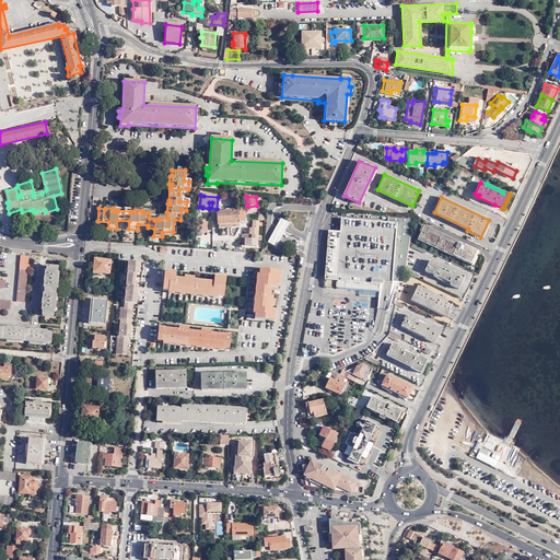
[(493,206),(494,205),(478,197),(478,198),(493,206)]
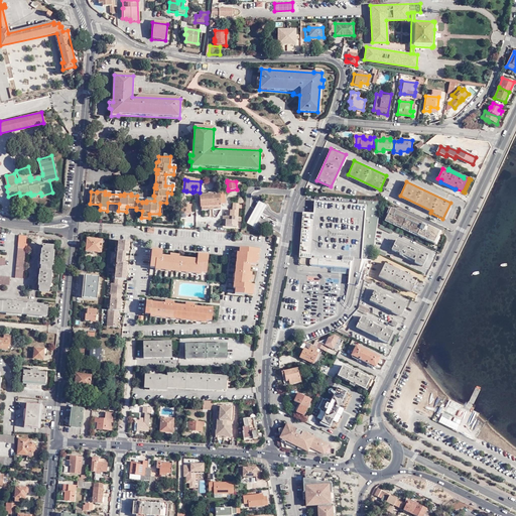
[(201,208),(219,207),(220,207),(220,205),(225,205),(224,192),(199,196),(200,208),(201,208)]
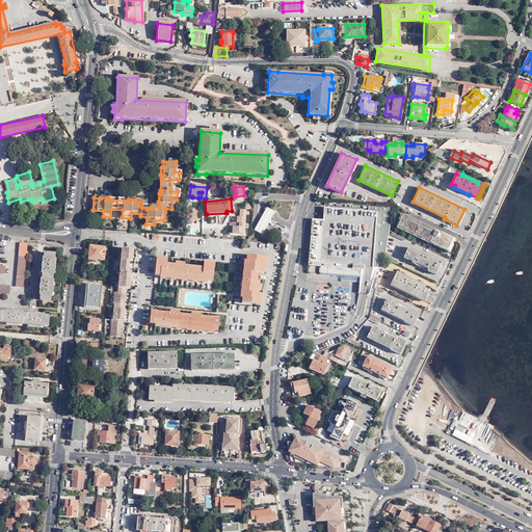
[(375,267),(380,268),(381,268),(383,259),(384,247),(391,206),(367,205),(367,211),(322,208),(318,267),(318,274),(325,274),(342,276),(360,277),(358,293),(368,295),(375,267)]
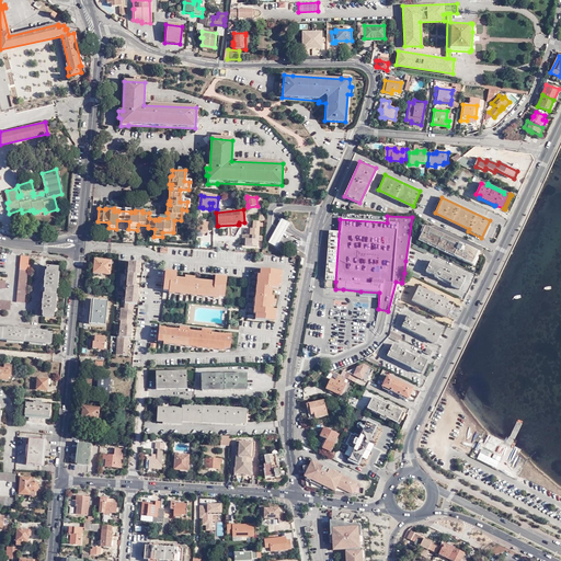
[(276,227),(268,242),(277,247),(285,232),(290,222),(282,218),(276,227)]
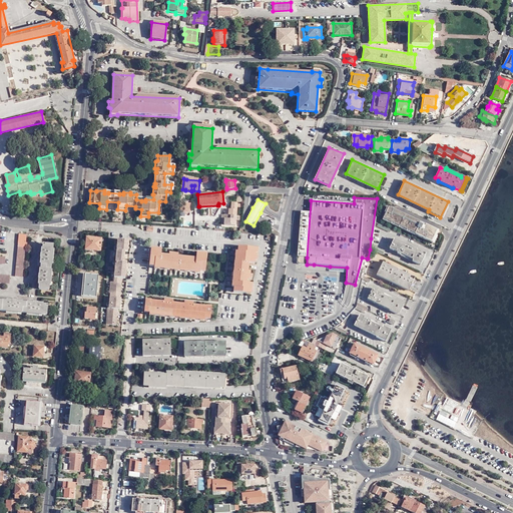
[(188,204),(180,203),(179,214),(181,214),(181,213),(185,213),(184,215),(187,215),(187,213),(188,204)]
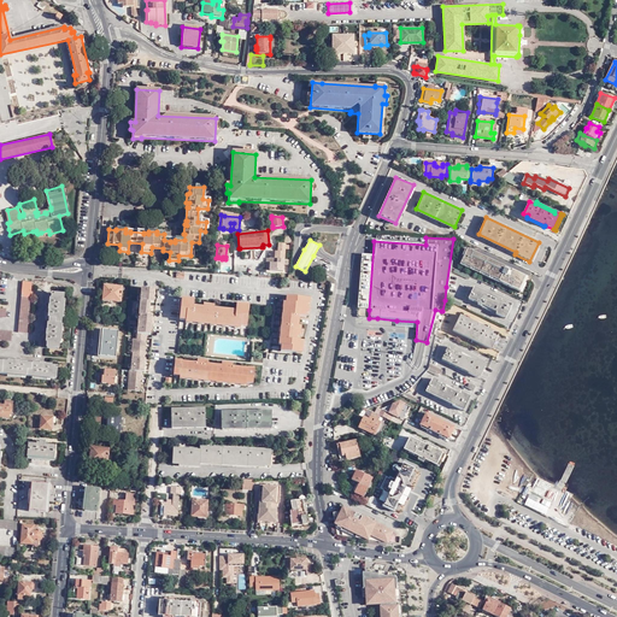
[(285,251),(285,246),(285,245),(278,245),(277,253),(270,253),(270,260),(269,259),(269,264),(270,264),(270,269),(270,271),(283,272),(283,264),(283,260),(285,251)]
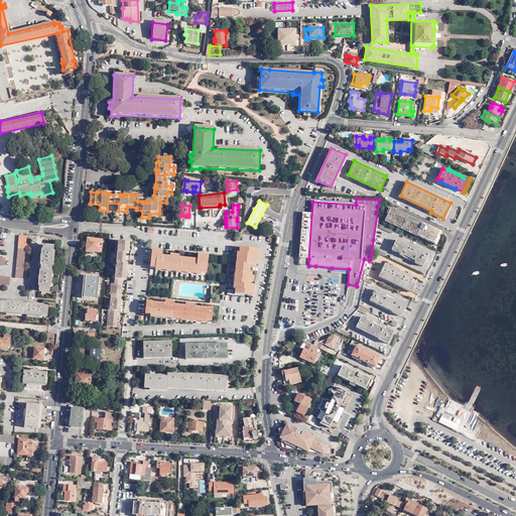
[(408,231),(410,231),(415,234),(420,222),(409,217),(403,230),(407,232),(408,231)]
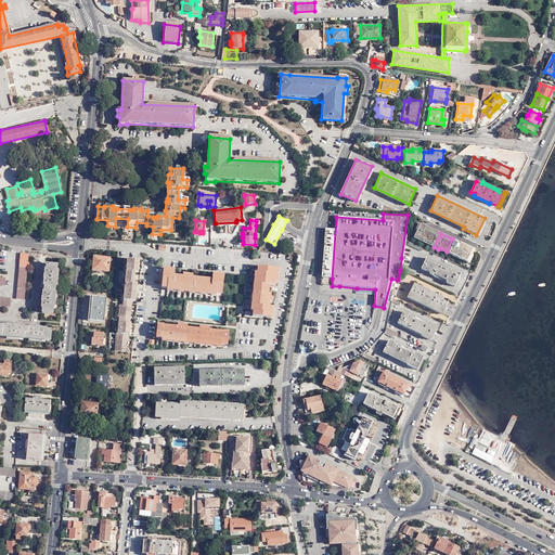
[(421,250),(422,248),(408,242),(407,244),(421,250)]
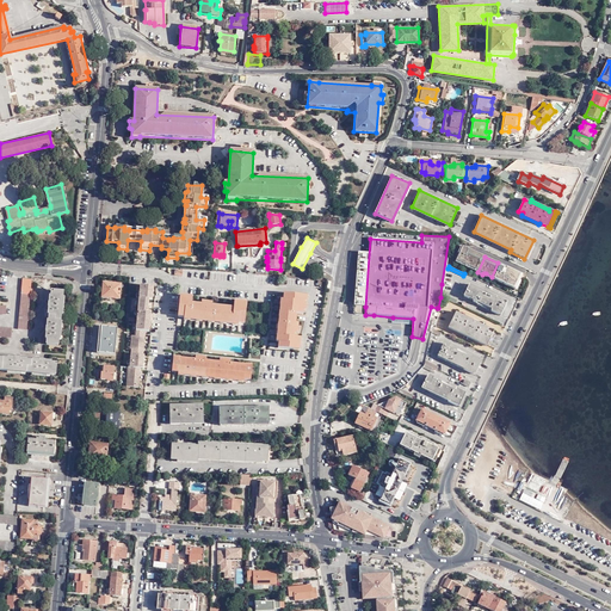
[(31,279),(23,278),(17,329),(26,331),(31,279)]
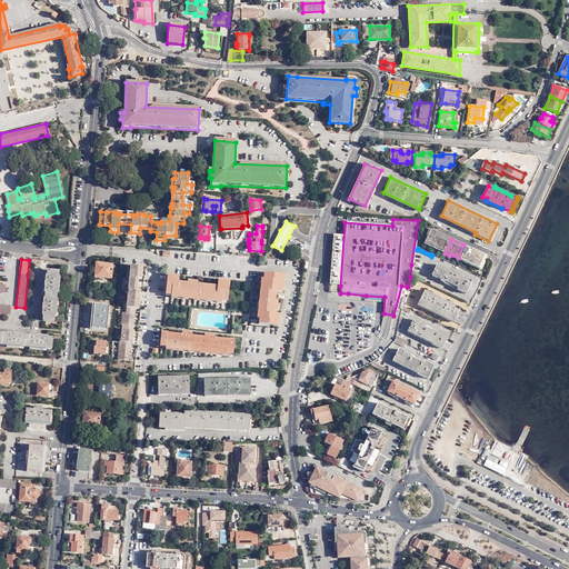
[(112,266),(96,263),(95,278),(110,279),(112,266)]
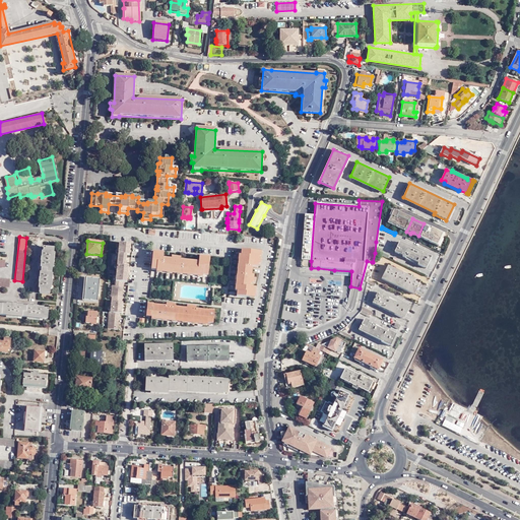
[(399,242),(398,243),(420,254),(421,252),(399,242)]
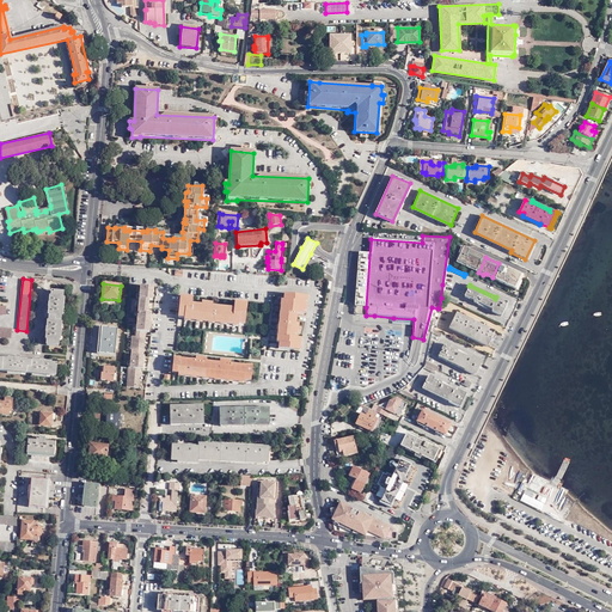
[(495,299),(469,286),(464,297),(469,299),(470,298),(493,308),(491,311),(499,314),(505,301),(496,297),(495,299)]
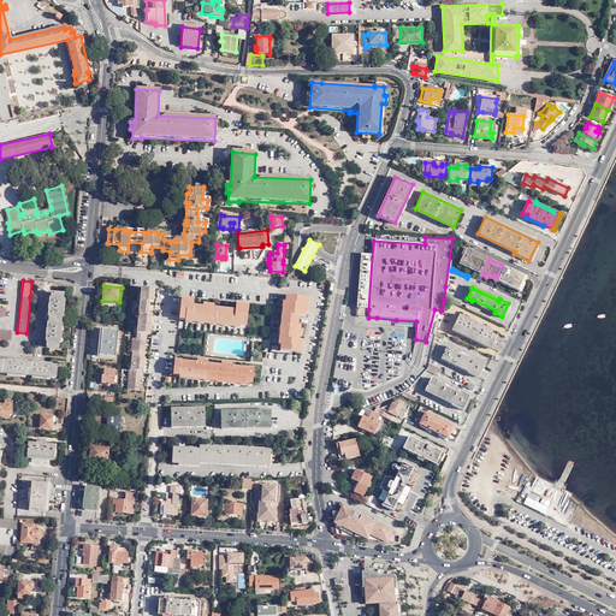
[(152,295),(154,295),(154,291),(141,290),(140,296),(144,297),(143,303),(141,303),(140,303),(138,317),(141,317),(140,318),(140,323),(142,323),(141,329),(140,329),(137,329),(137,336),(147,336),(148,337),(148,333),(150,333),(152,326),(148,326),(149,324),(149,320),(152,321),(152,317),(148,317),(149,313),(146,313),(147,311),(147,307),(149,307),(149,303),(153,304),(154,300),(150,300),(152,297),(152,295)]
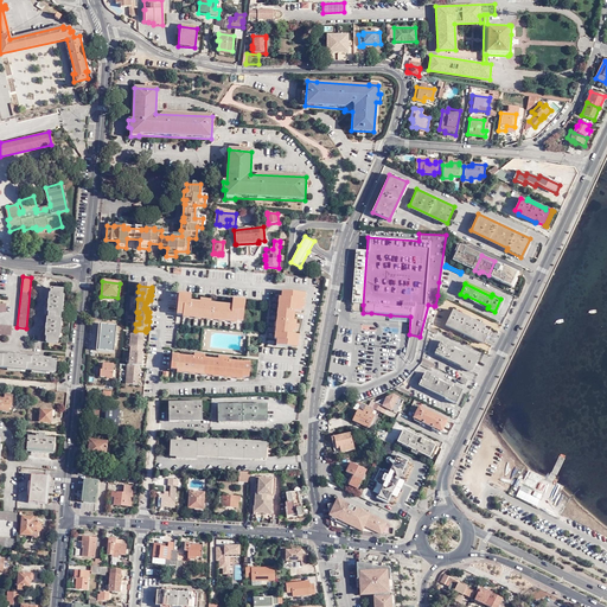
[(62,291),(51,289),(50,300),(46,300),(46,306),(49,306),(48,325),(44,325),(44,330),(46,331),(45,343),(57,344),(62,291)]
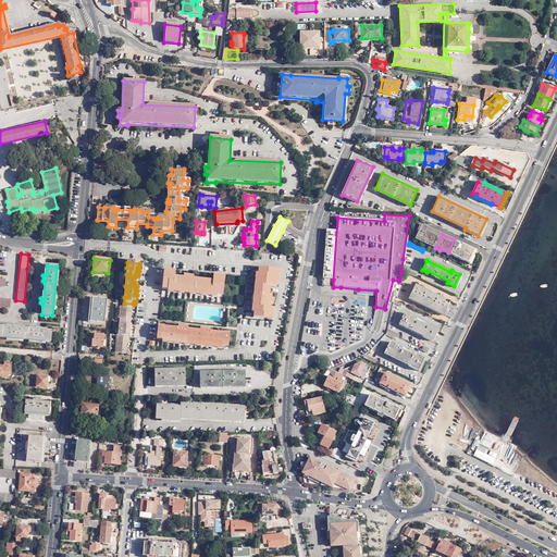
[(279,270),(261,268),(261,274),(259,274),(256,312),(258,312),(257,318),(269,319),(269,316),(274,317),(275,308),(268,307),(270,285),(277,286),(277,284),(277,277),(277,275),(279,270)]
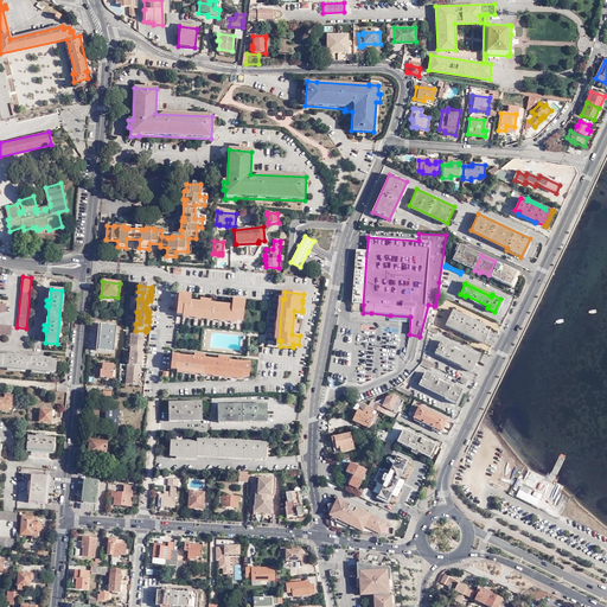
[(242,307),(242,301),(232,300),(232,308),(191,305),(191,296),(181,295),(181,301),(178,301),(177,313),(183,314),(183,317),(189,317),(195,318),(200,318),(206,319),(212,319),(219,319),(225,320),(231,320),(237,321),(237,319),(243,319),(244,307),(242,307)]
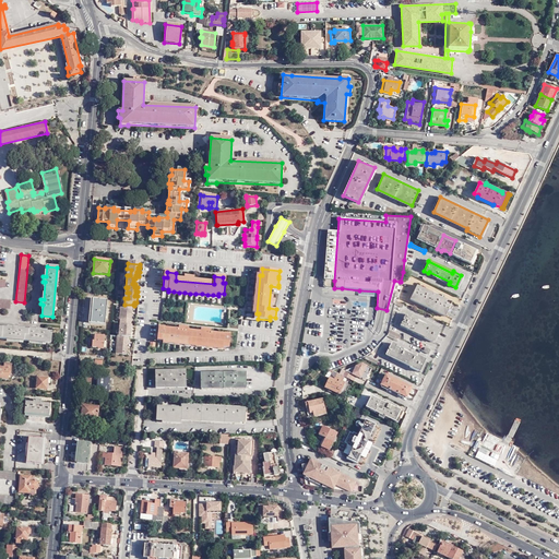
[(421,280),(419,284),(438,293),(440,289),(421,280)]
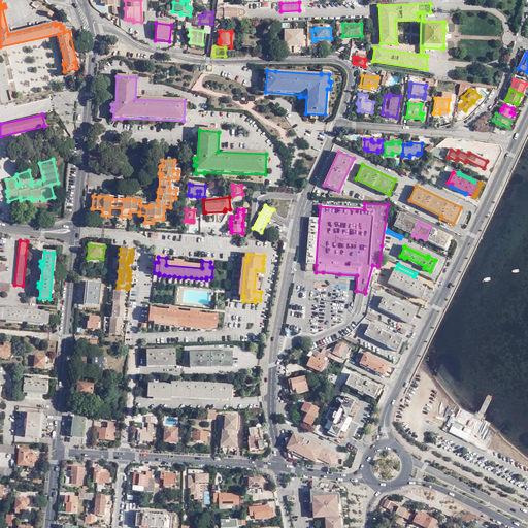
[(426,285),(393,269),(387,282),(420,298),(426,285)]
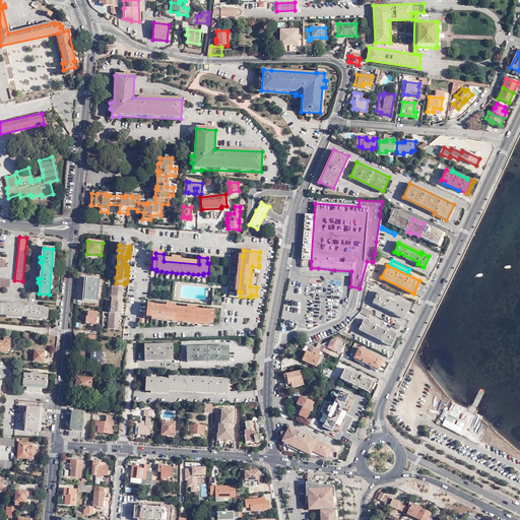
[(10,279),(0,278),(0,286),(9,287),(10,279)]
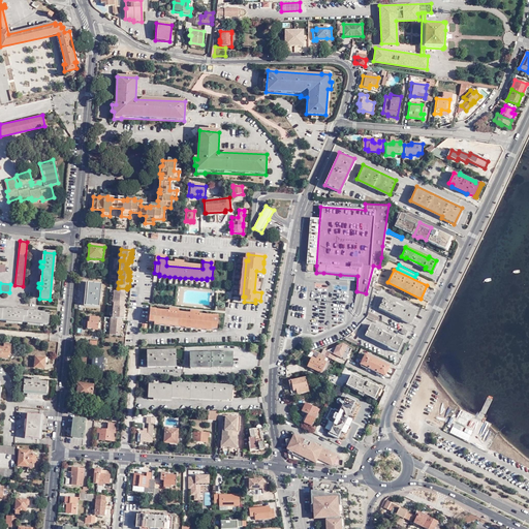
[(100,285),(88,283),(86,307),(99,308),(99,302),(100,302),(101,291),(100,291),(100,285)]
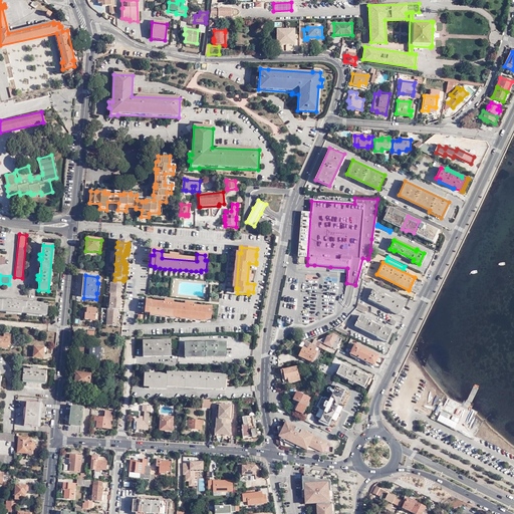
[(121,288),(122,285),(112,284),(110,283),(109,295),(110,295),(120,296),(121,293),(118,293),(119,290),(119,288),(121,288)]
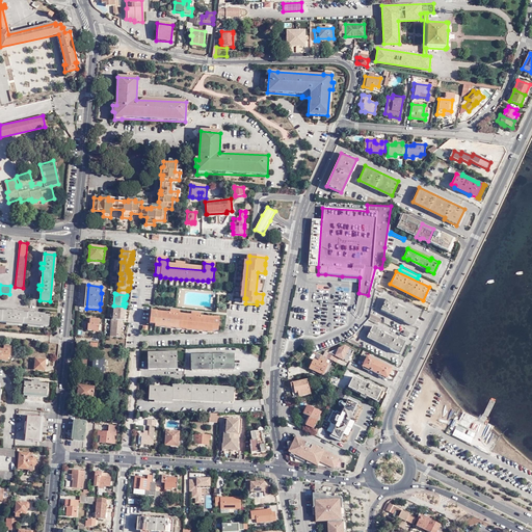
[(386,299),(382,308),(404,318),(404,320),(413,323),(418,314),(410,311),(409,313),(389,303),(390,301),(386,299)]
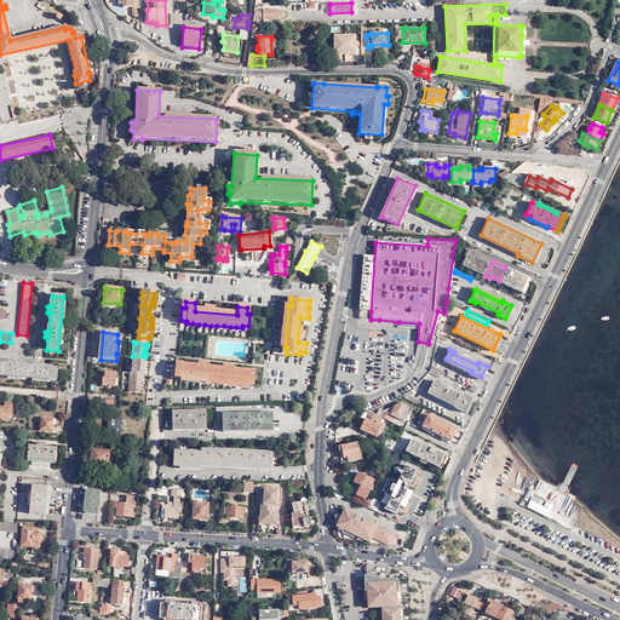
[(145,362),(133,361),(132,368),(133,368),(133,371),(133,375),(132,375),(132,377),(132,382),(131,388),(131,395),(141,395),(141,391),(138,391),(138,385),(142,386),(142,378),(139,378),(139,375),(142,375),(145,377),(145,372),(143,372),(143,366),(147,366),(147,362),(145,362)]
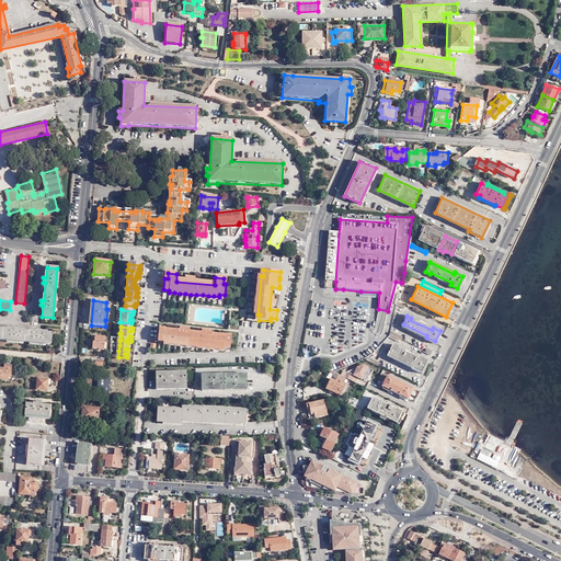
[(0,340),(50,345),(52,334),(41,333),(41,330),(36,330),(36,333),(18,331),(18,328),(14,328),(14,331),(0,329),(0,340)]
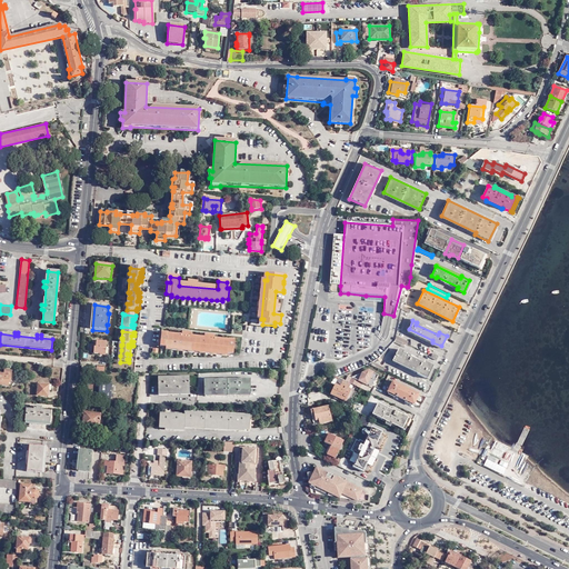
[(229,351),(235,352),(236,341),(230,340),(230,342),(168,337),(169,335),(162,335),(161,346),(168,346),(167,348),(173,349),(178,349),(183,349),(190,350),(196,350),(201,351),(207,351),(212,352),(218,352),(223,353),(229,353),(229,351)]
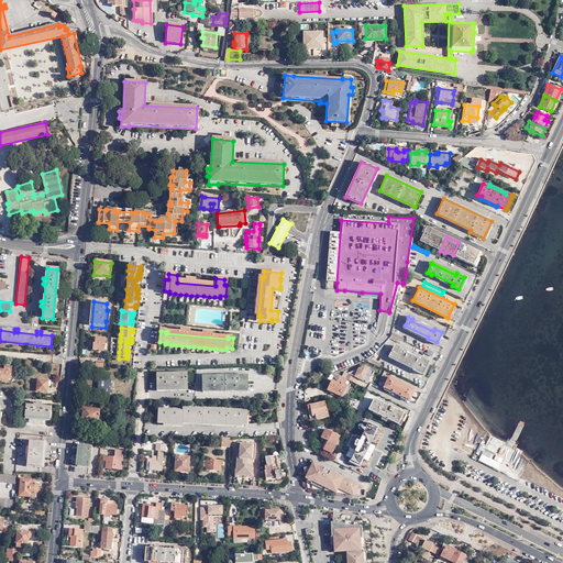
[(398,341),(403,343),(404,340),(390,333),(390,337),(398,341)]
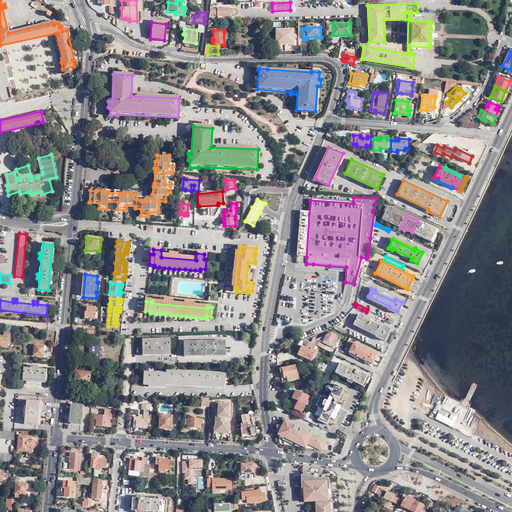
[(96,308),(87,307),(86,312),(83,312),(82,318),(90,319),(90,320),(95,320),(95,319),(97,319),(98,316),(95,315),(96,308)]
